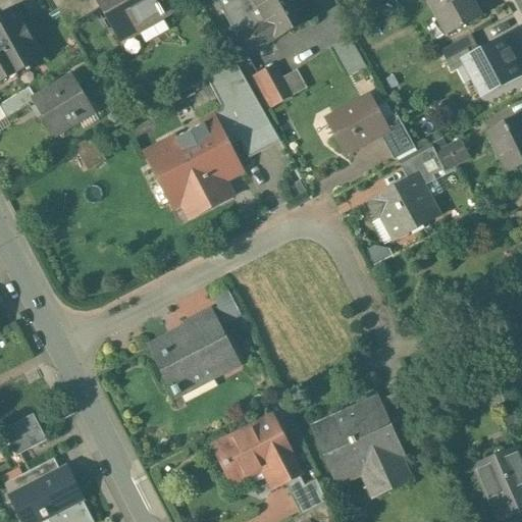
[(51,0),(67,27),(100,7),(96,0),(51,0)]
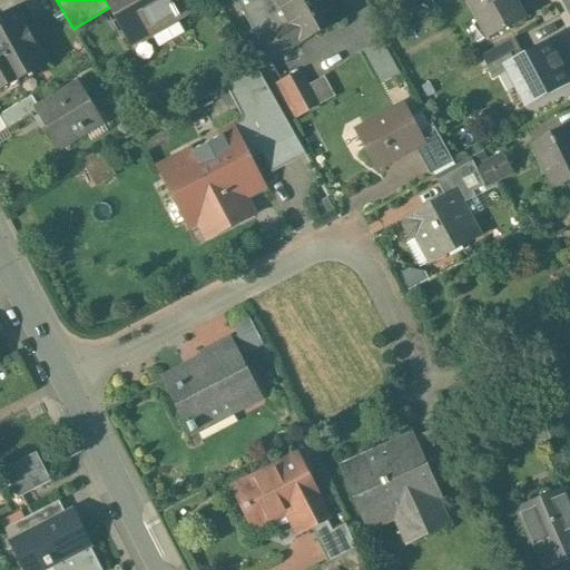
[(192,0),(105,0),(109,8),(130,43),(196,7),(192,0)]
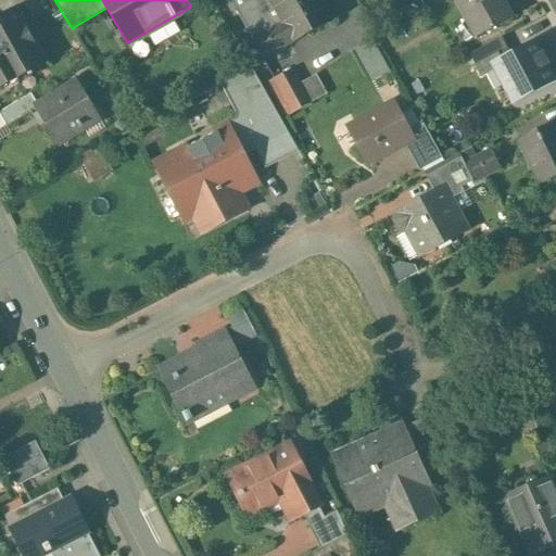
[(318,0),(229,0),(251,39),(262,59),(331,21),(318,0)]
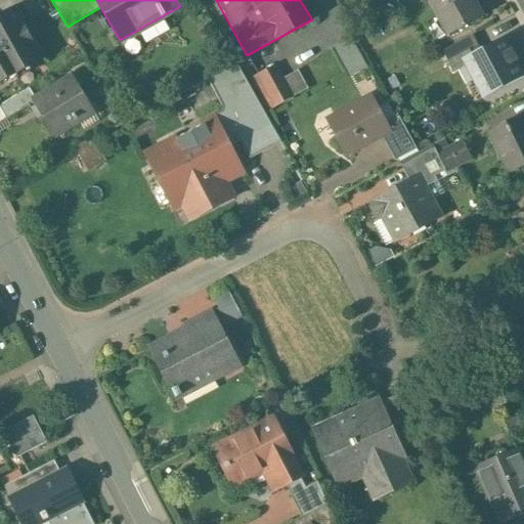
[(427,0),(446,34),(478,16),(468,0),(427,0)]
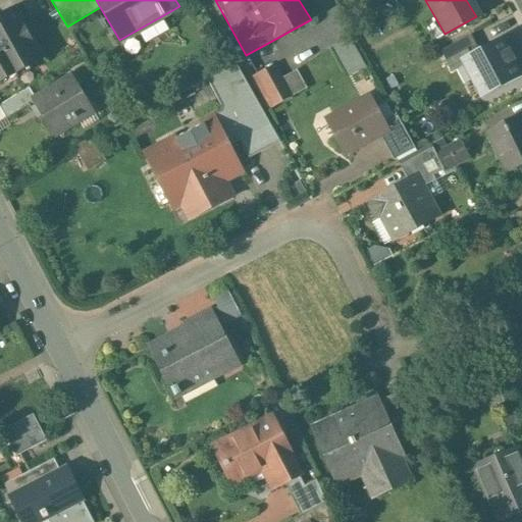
[(14,9),(0,16),(0,81),(2,80),(1,77),(27,63),(28,66),(42,58),(14,9)]
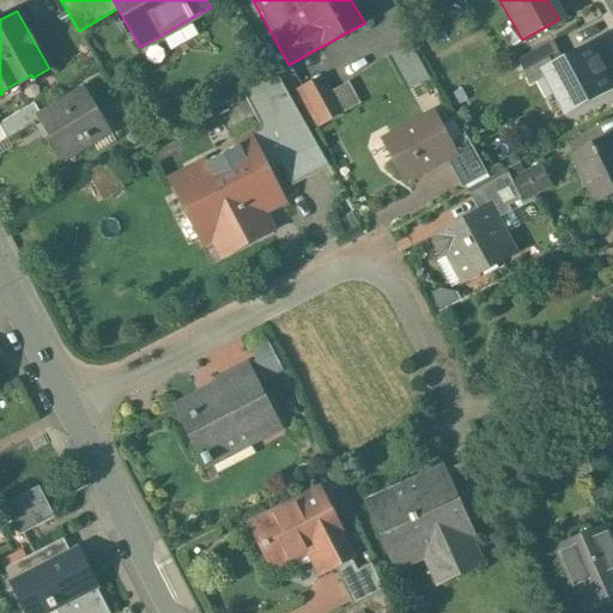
[(411,87),(431,77),(411,41),(392,52),(411,87)]
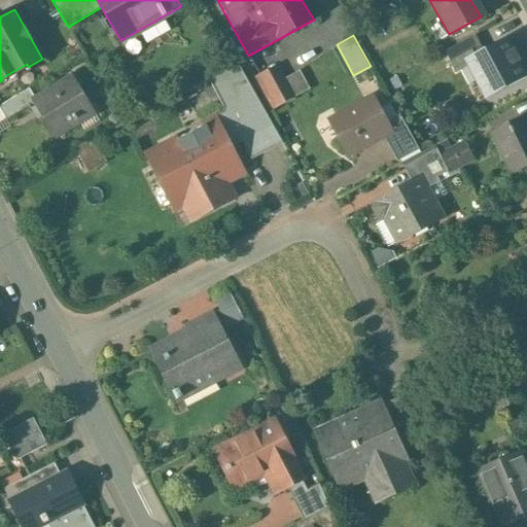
[(238,37),(225,43),(238,64),(238,65),(250,58),(248,56),(238,37)]
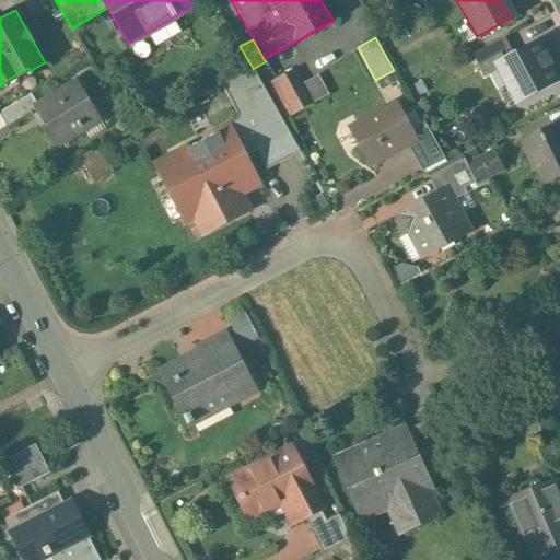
[(557,82),(535,43),(502,61),(524,101),(557,82)]
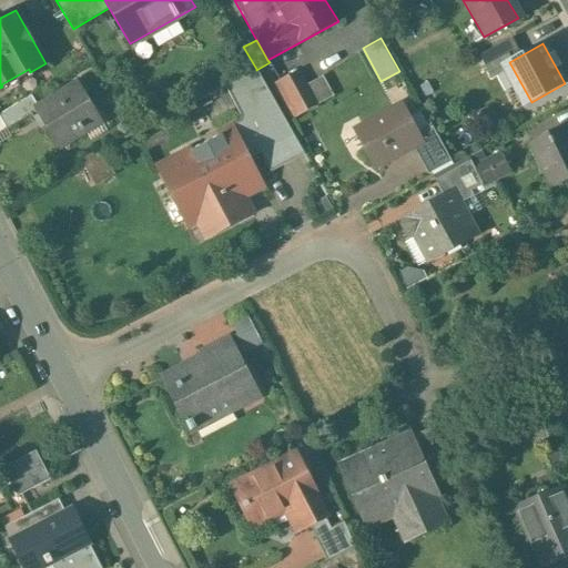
[(497,52),(477,63),(483,74),(484,77),(505,66),(497,52)]
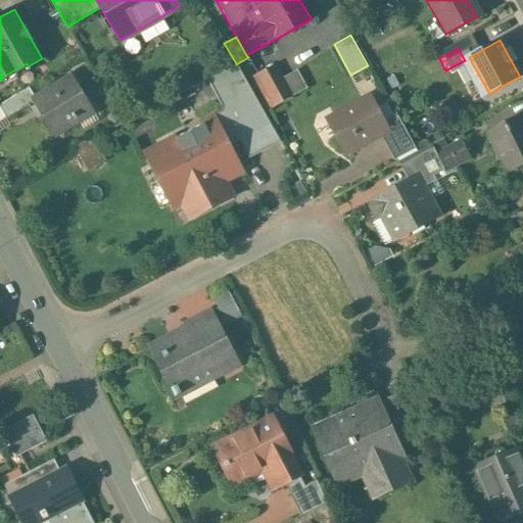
[(439,58),(423,66),(429,78),(444,68),(439,58)]
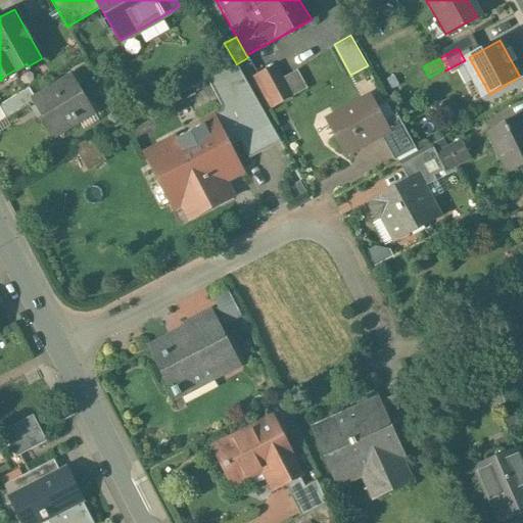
[(236,64),(236,63),(220,72),(238,107),(230,111),(233,116),(214,127),(234,165),(280,142),(236,64)]
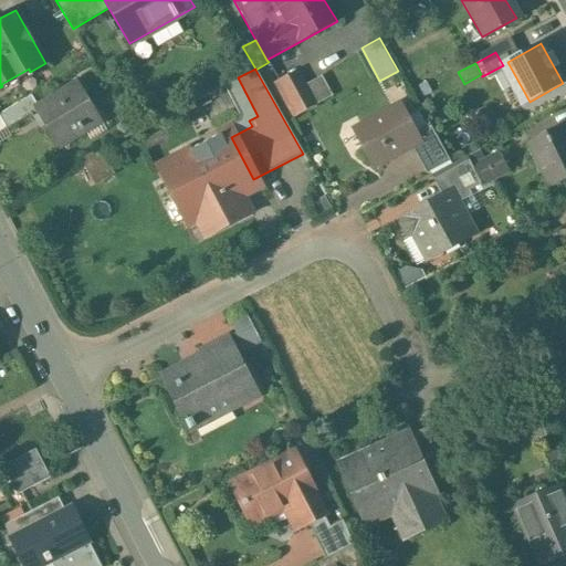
[(296,69),(272,82),(290,117),(314,104),(296,69)]
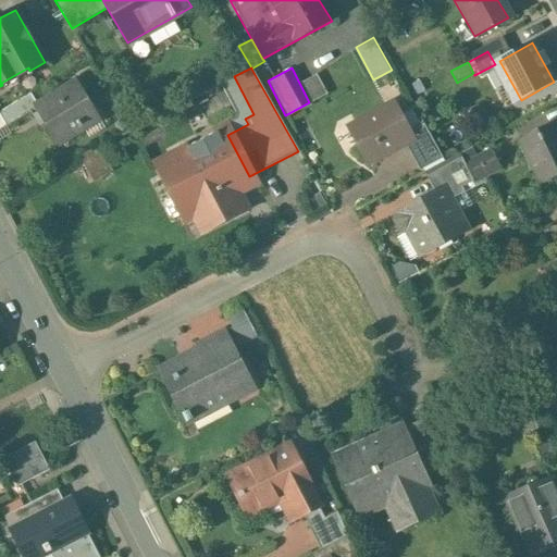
[(37,106),(35,107),(35,109),(57,145),(84,128),(79,122),(95,113),(76,82),(37,106)]
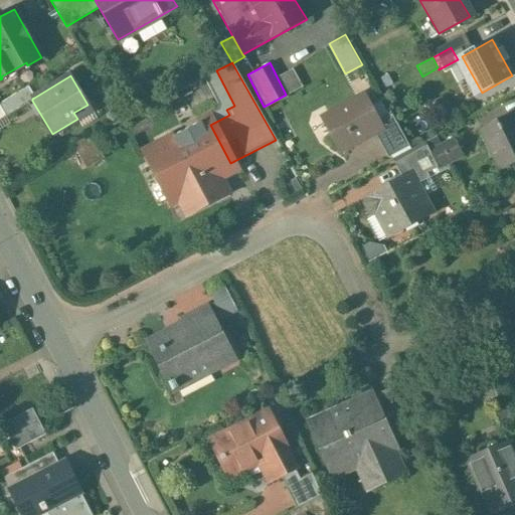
[(28,87),(0,103),(0,107),(5,117),(32,101),(32,99),(34,98),(28,87)]
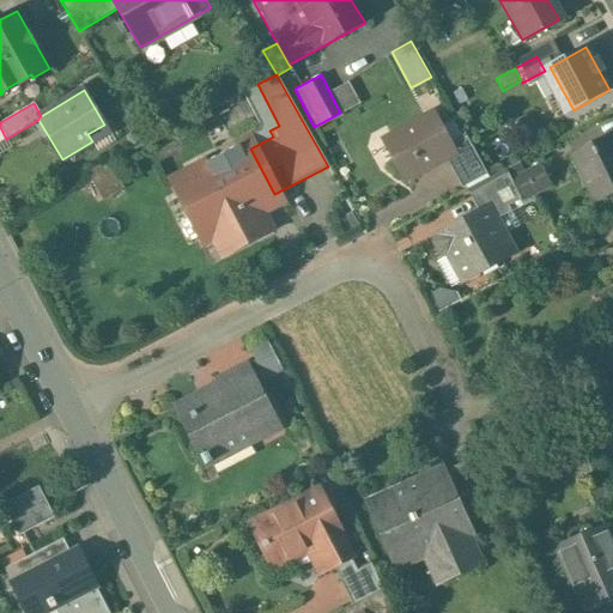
[(431,114),(383,140),(405,181),(445,158),(453,155),(449,146),(431,114)]
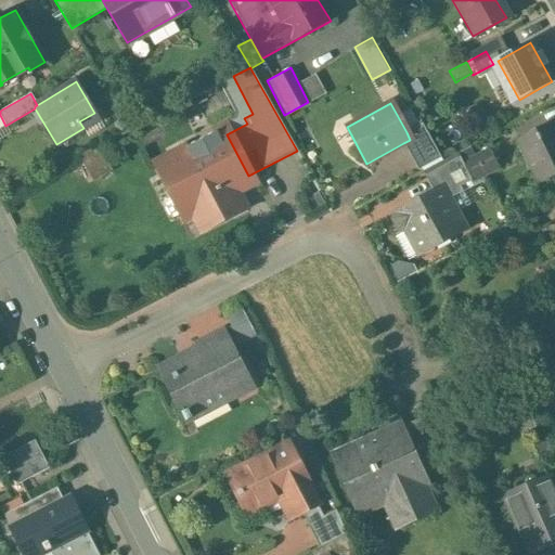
[(554,129),(552,123),(517,140),(539,183),(554,176),(554,129)]
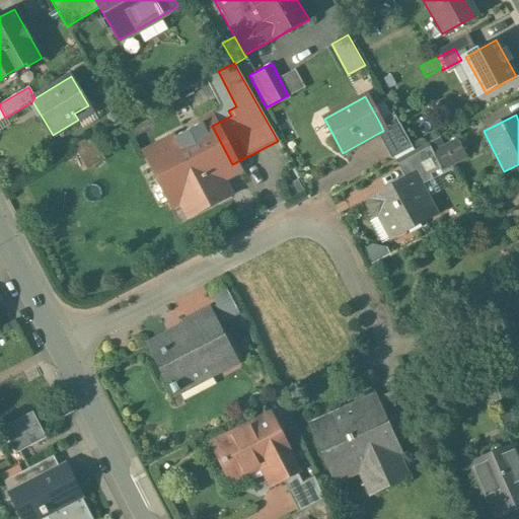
[(394,116),(380,124),(383,131),(377,134),(390,159),(412,148),(394,116)]
